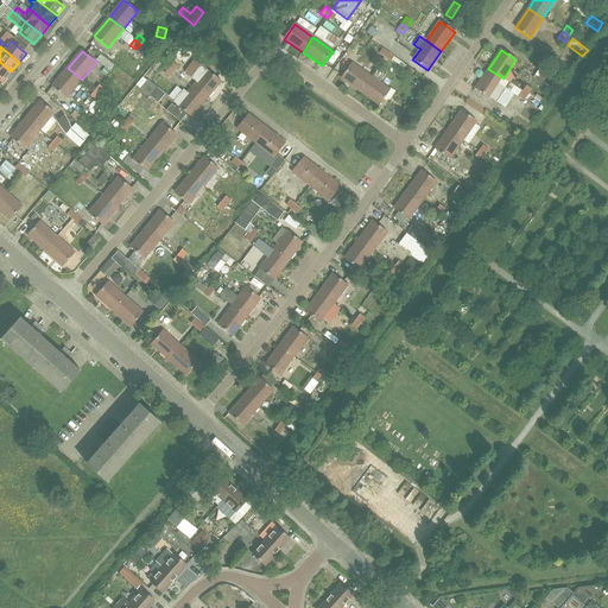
[(572,65),(558,55),(551,64),(567,74),(572,65)]
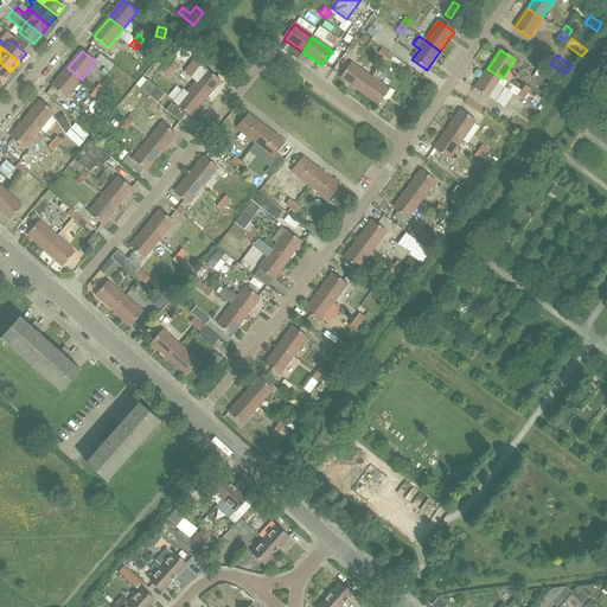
[(0,76),(4,80),(11,71),(0,62),(0,76)]
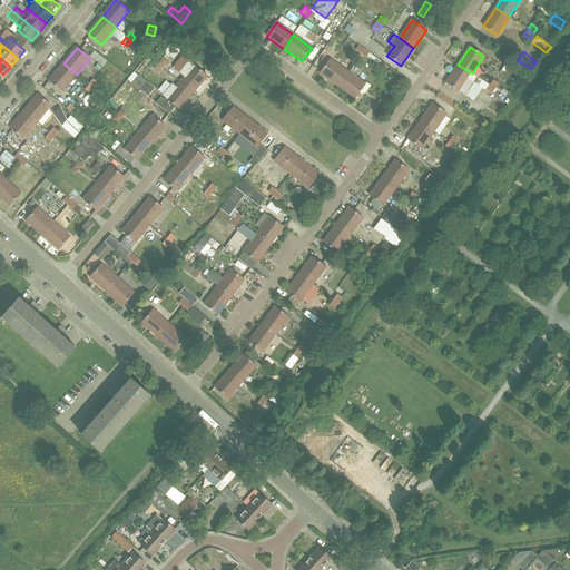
[(347,74),(342,69),(330,60),(325,67),(320,75),(337,87),(347,74)]
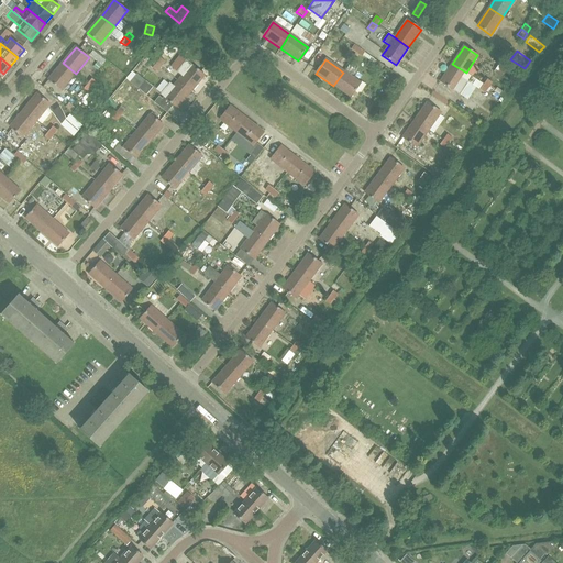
[(181,76),(177,81),(191,92),(205,76),(196,68),(197,66),(194,63),(191,65),(186,61),(177,73),(181,76)]
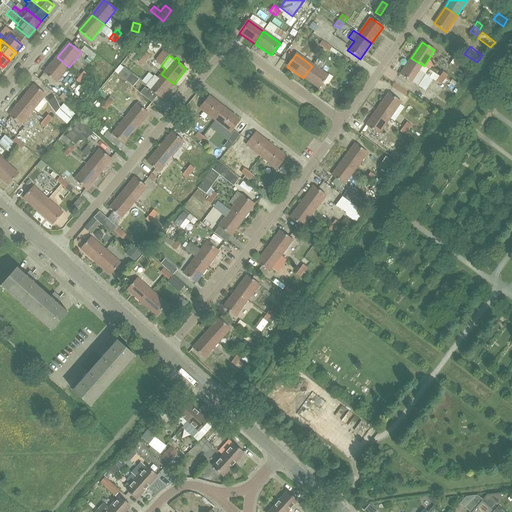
[(56,82),(69,67),(57,57),(44,73),(56,82)]
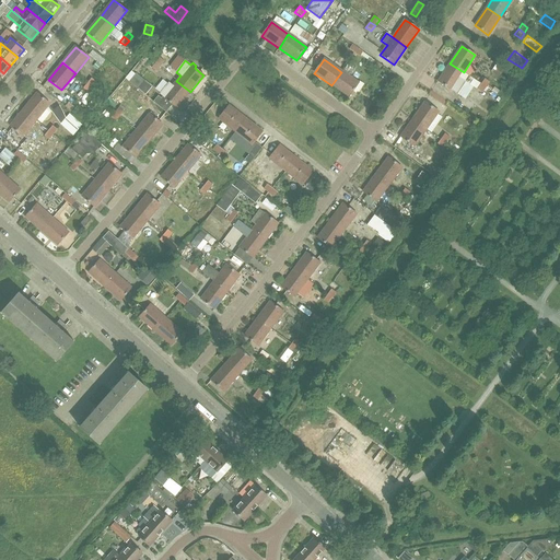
[(469,77),(464,72),(450,63),(438,81),(452,91),(457,94),(466,82),(469,84),(474,88),(477,90),(481,84),(473,79),(469,77)]
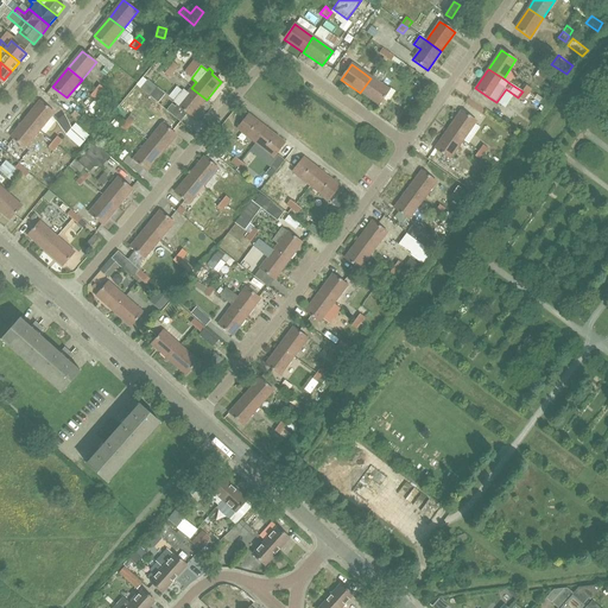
[(538,69),(533,77),(542,82),(546,75),(540,71),(538,69)]
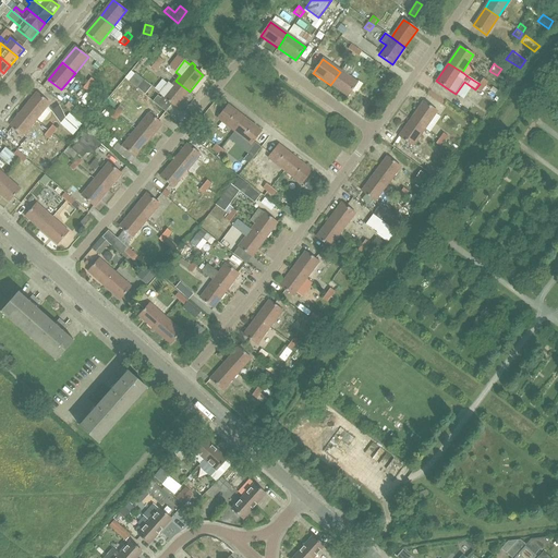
[(358,84),(340,72),(330,85),(348,97),(358,84)]
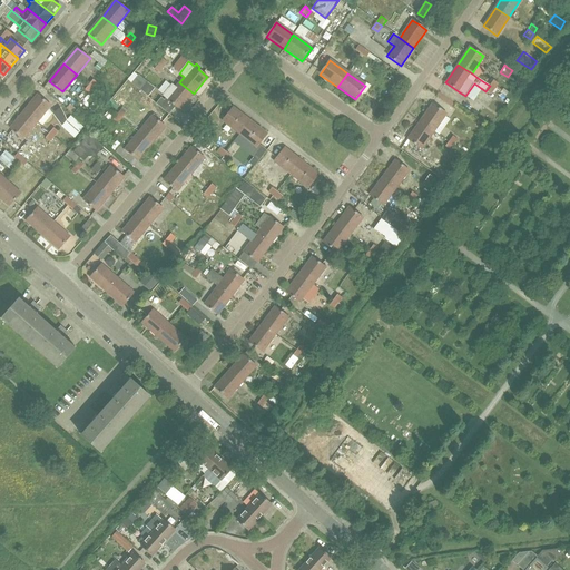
[(148,82),(139,75),(131,82),(141,90),(148,82)]
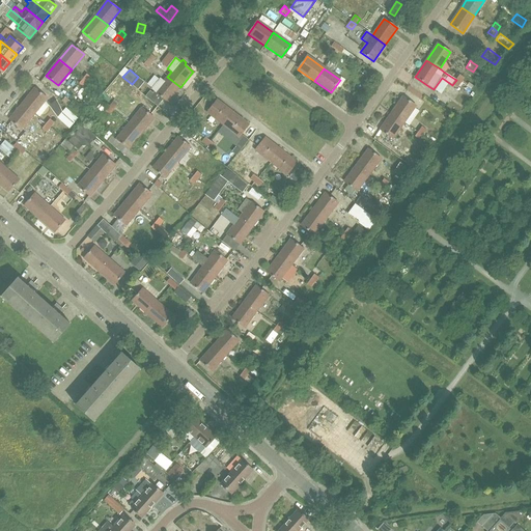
[(83,78),(87,82),(91,77),(87,73),(83,78)]
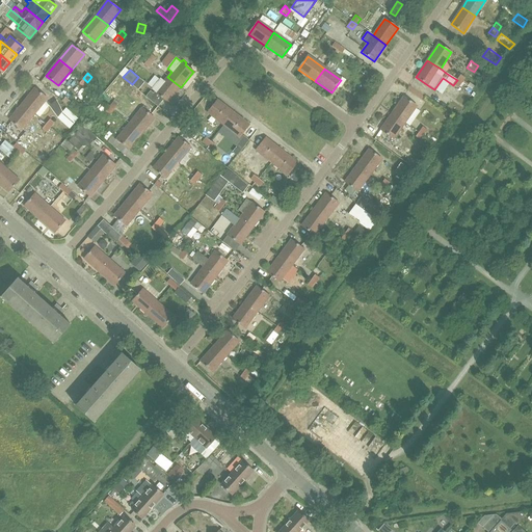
[(181,87),(167,77),(164,81),(161,79),(152,89),(155,92),(154,94),(151,91),(145,97),(158,107),(164,100),(167,103),(181,87)]
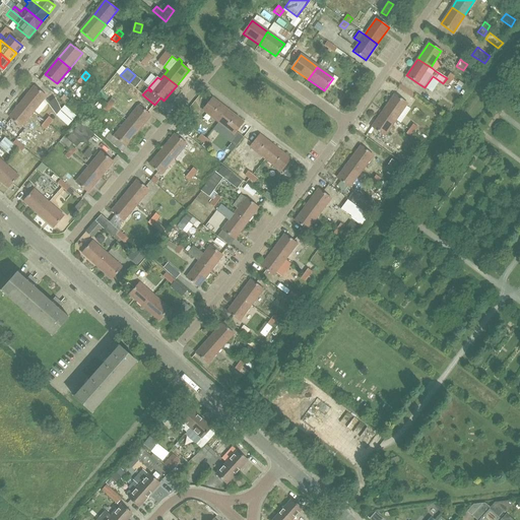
[(85,80),(81,76),(77,81),(81,84),(85,80)]
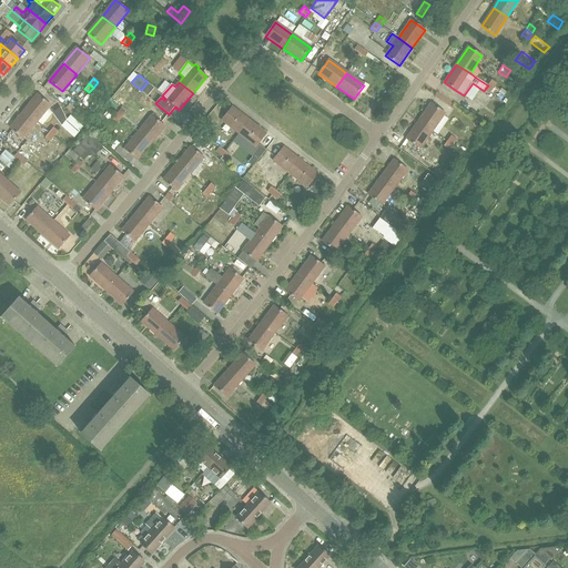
[(507,92),(505,95),(509,99),(514,92),(509,89),(507,92)]
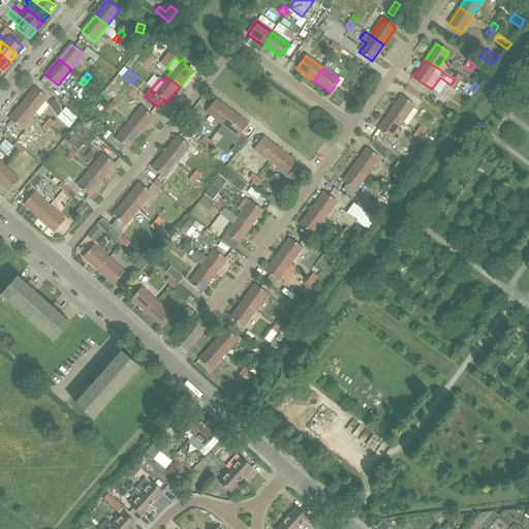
[(35,114),(48,98),(35,88),(23,103),(35,114)]
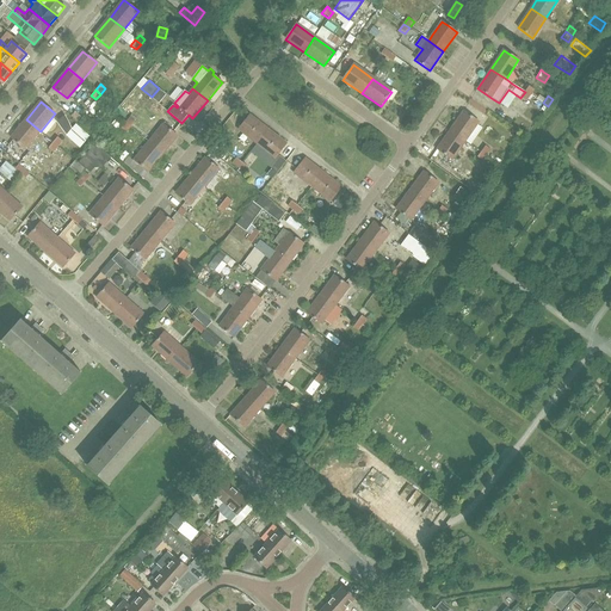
[(81,117),(75,111),(71,116),(78,122),(81,117)]
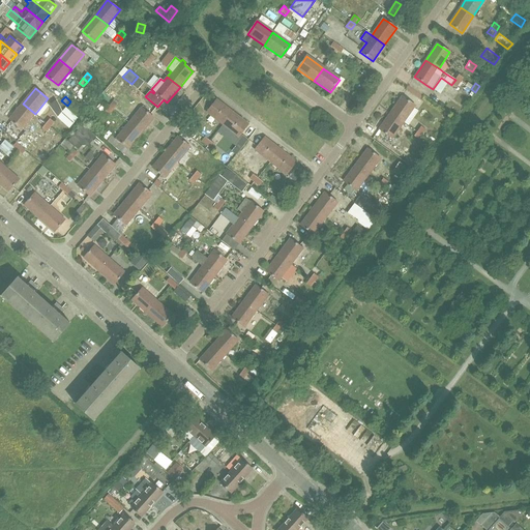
[(402,96),(390,113),(404,122),(415,106),(402,96)]
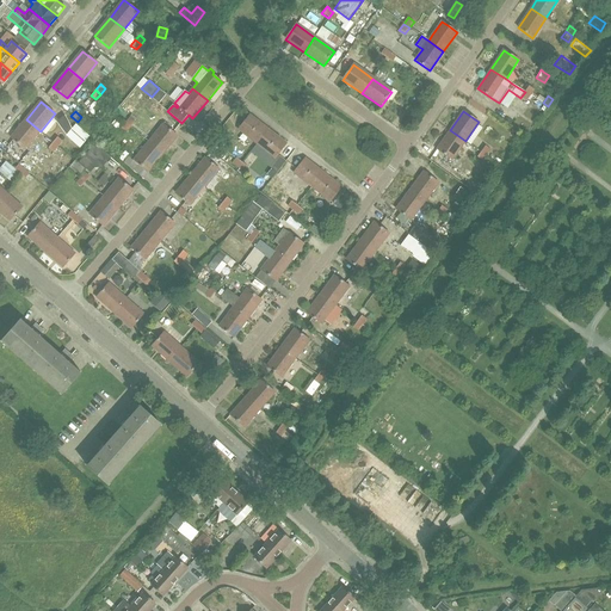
[(239,130),(257,144),(267,130),(250,116),(239,130)]
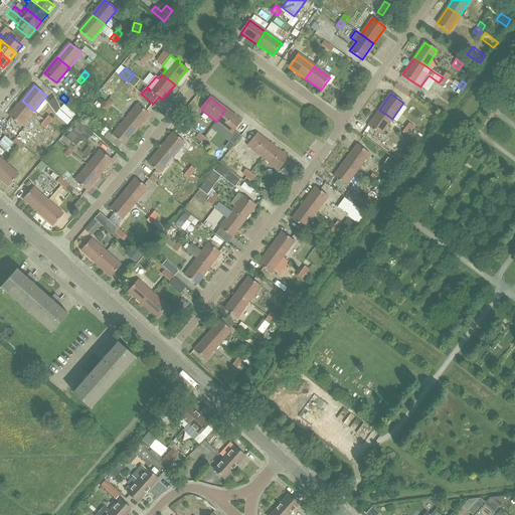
[(106,103),(110,107),(114,102),(109,99),(106,103)]
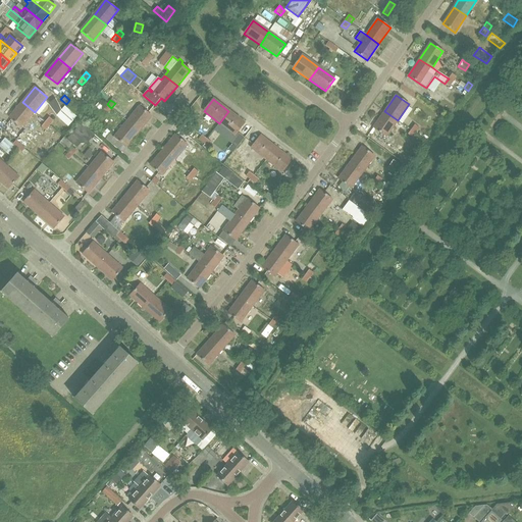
[(21,127),(35,112),(22,102),(10,117),(21,127)]
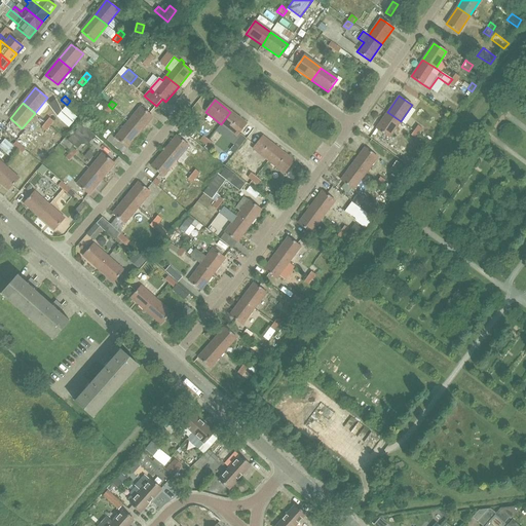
[(112,109),(108,105),(104,110),(108,113),(112,109)]
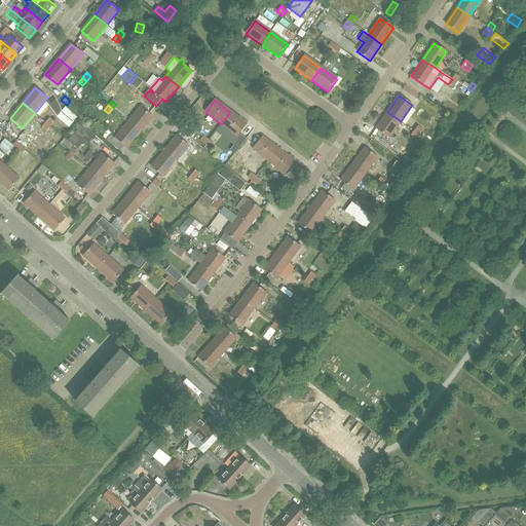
[(123,119),(127,123),(140,133),(152,117),(141,108),(135,115),(130,111),(123,119)]
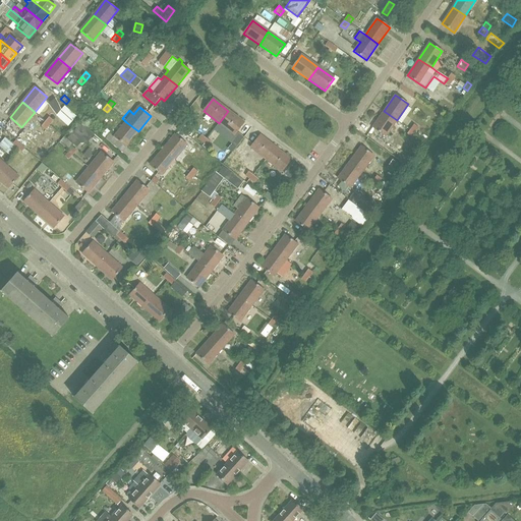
[(244,123),(228,111),(219,123),(235,135),(244,123)]
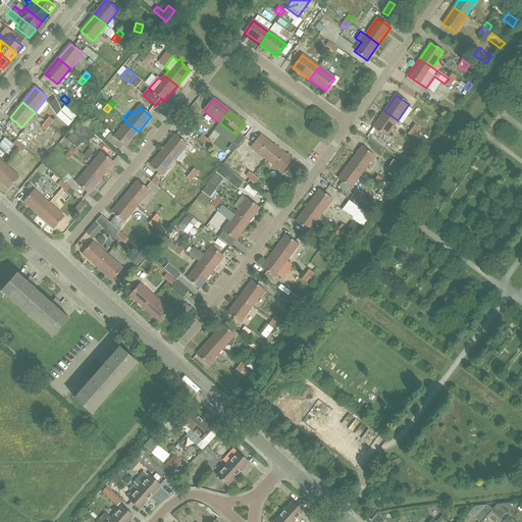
[(386,137),(398,120),(384,111),(373,127),(377,131),(386,137)]
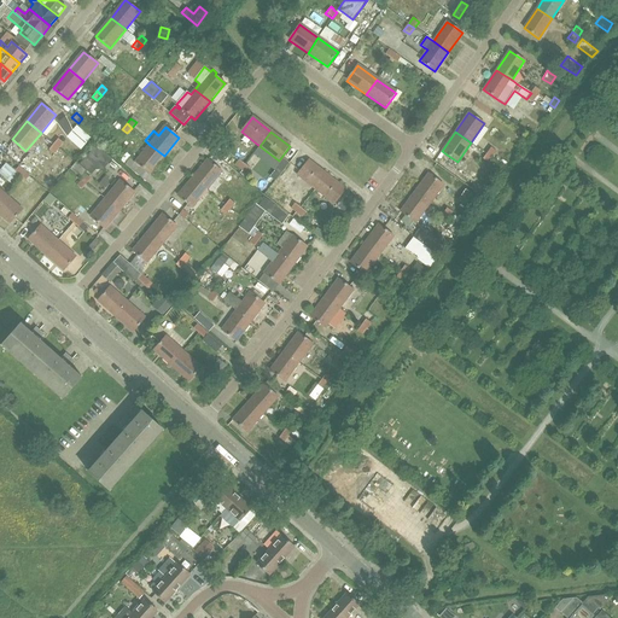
[(58,138),(53,144),(59,149),(63,143),(58,138)]
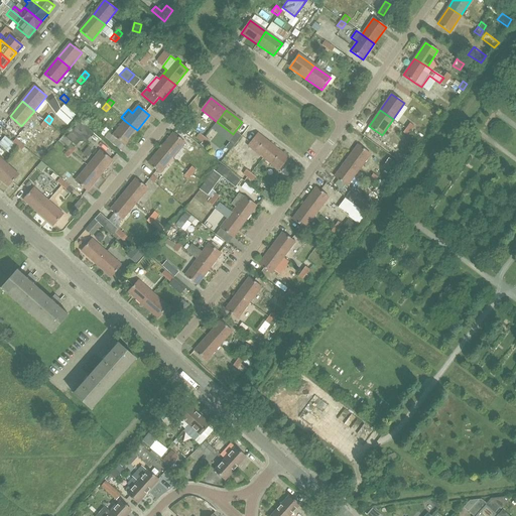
[(40,125),(45,128),(49,124),(44,120),(40,125)]
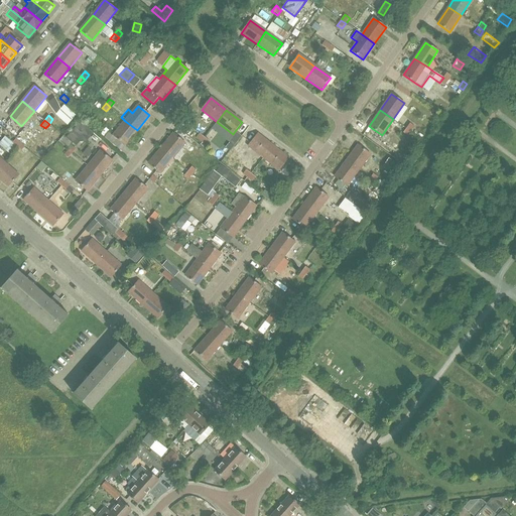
[(113,135),(125,145),(137,130),(125,121),(113,135)]
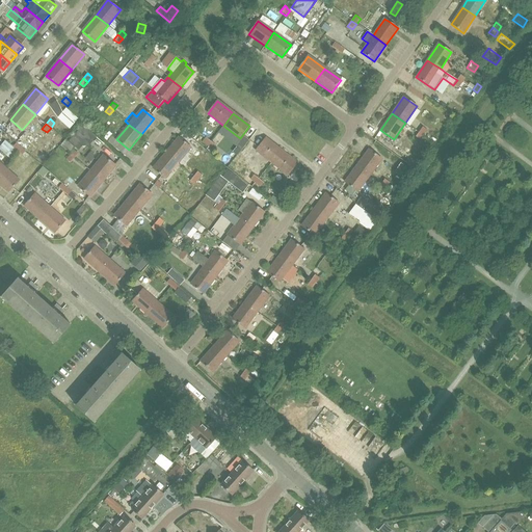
[(421,126),(417,131),(422,135),(426,129),(421,126)]
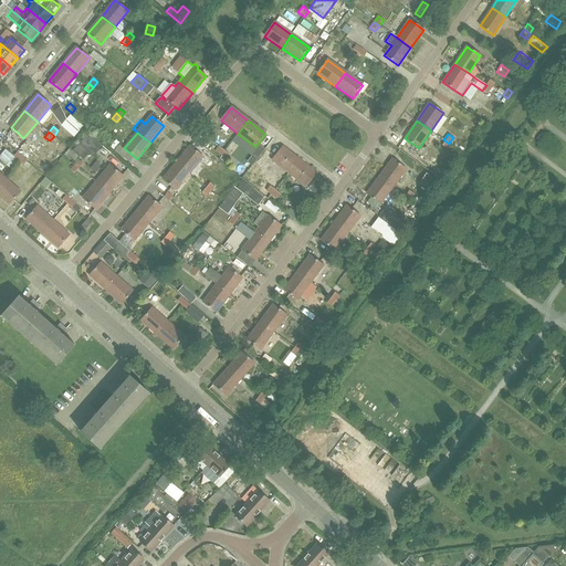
[(215,149),(220,154),(223,148),(219,145),(215,149)]
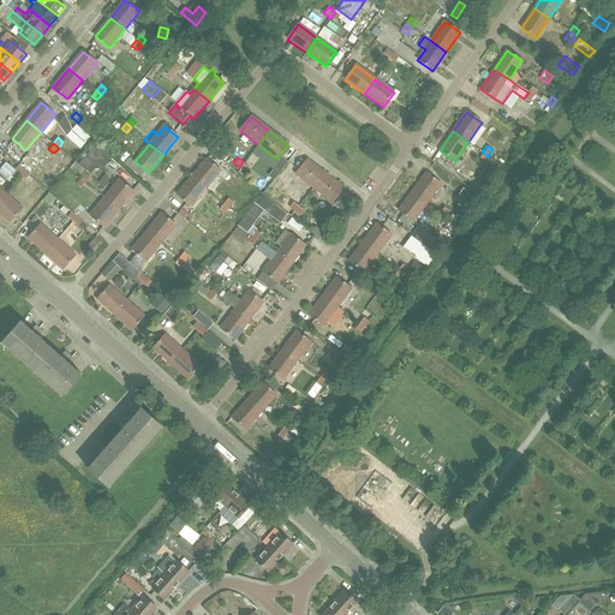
[(207,159),(192,177),(206,189),(210,192),(221,180),(216,177),(221,171),(207,159)]
